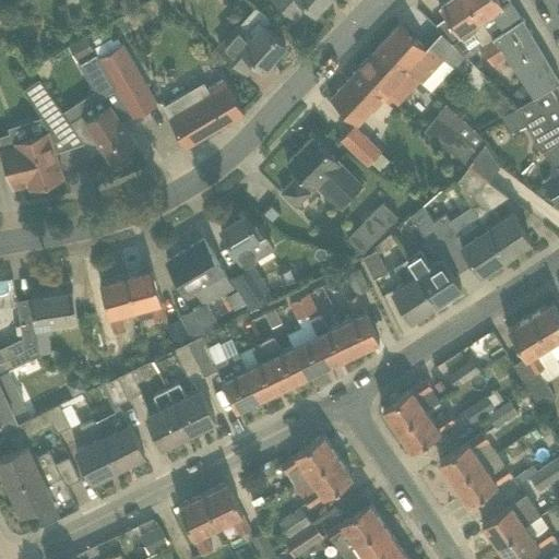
[(285,0),(282,4),(295,16),(308,4),(316,11),(317,10),(320,10),(328,2),(326,0),(285,0)]
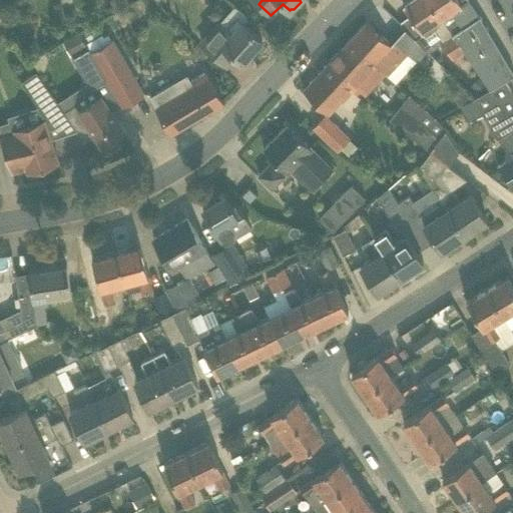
[(454,36),(452,33),(429,0),(406,0),(403,2),(425,35),(434,29),(444,43),(454,36)]
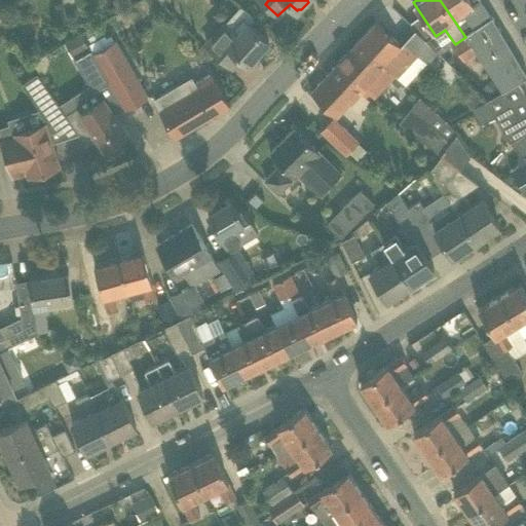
[(440,0),(463,34),(490,15),(479,0),(440,0)]
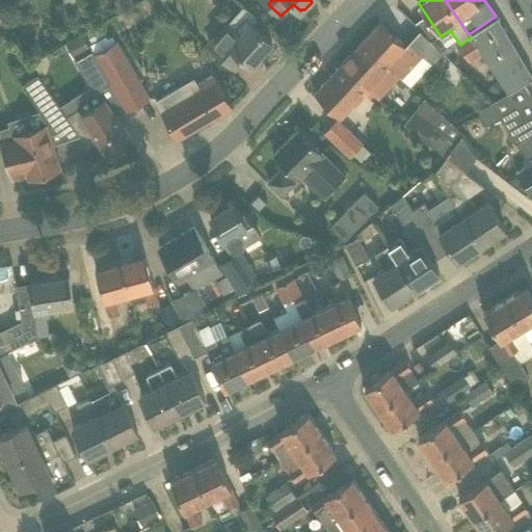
[(469,34),(471,37),(482,54),(483,54),(508,91),(524,83),(531,77),(531,75),(508,34),(496,16),(469,34)]
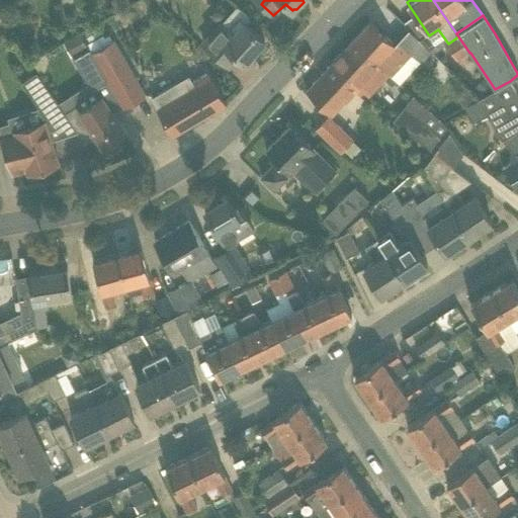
[(220,58),(228,49),(244,63),(264,39),(244,21),(233,33),(221,23),(203,42),(220,58)]
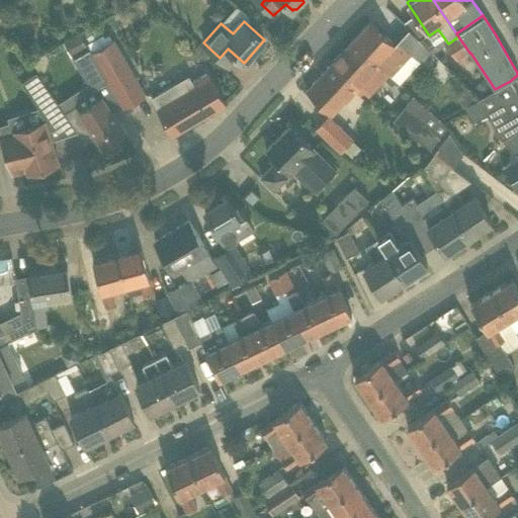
[(370,21),(346,47),(361,60),(368,54),(378,63),(387,72),(391,75),(411,53),(421,62),(432,50),(409,28),(395,45),(370,21)]
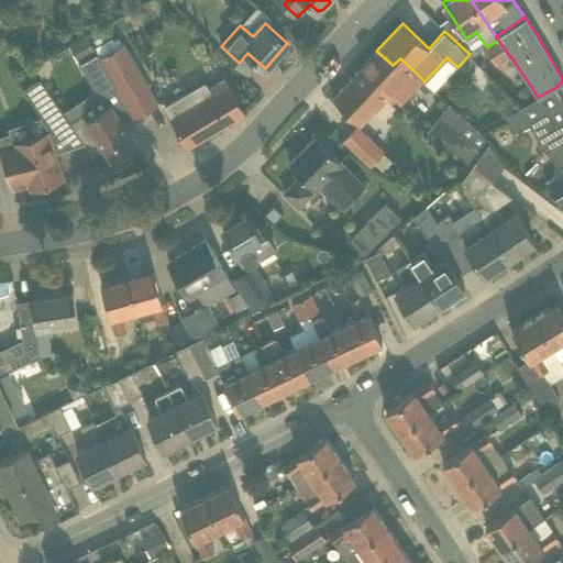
[(510,57),(498,40),(487,47),(499,65),(510,57)]
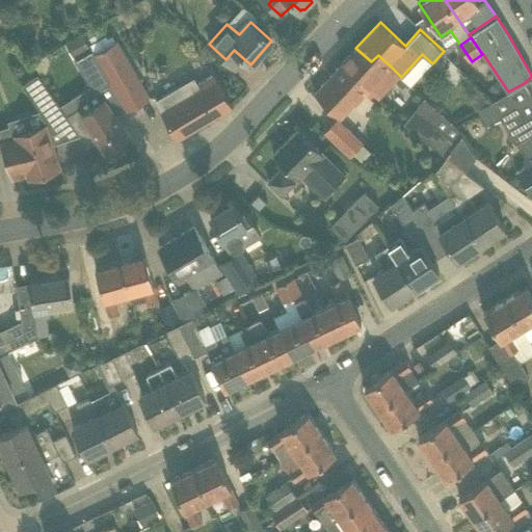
[(117,40),(94,53),(111,83),(126,109),(150,97),(117,40)]
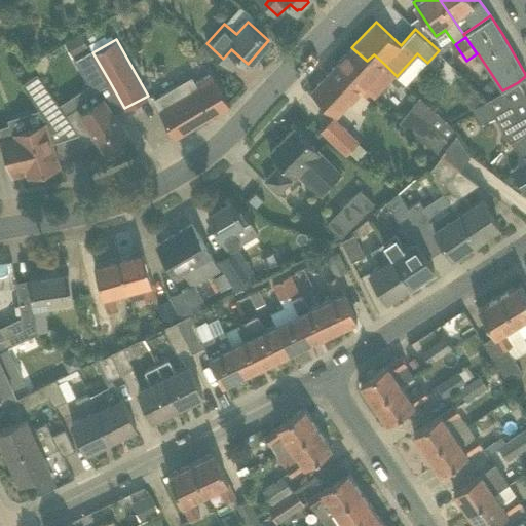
[(367,61),(351,47),(338,62),(368,91),(365,96),(369,100),(393,73),(384,64),(374,54),(367,61)]
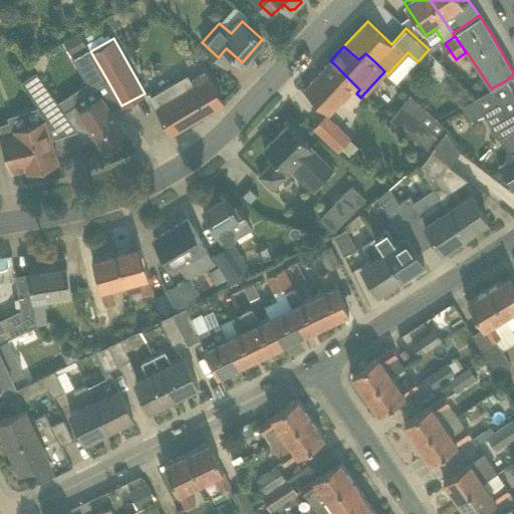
[(107,80),(90,51),(89,49),(72,59),(90,90),(107,80)]
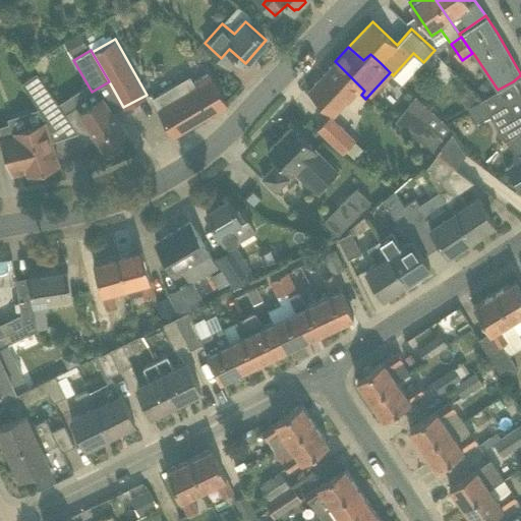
[(364,91),(335,61),(307,90),(333,113),(355,90),(361,95),(364,91)]
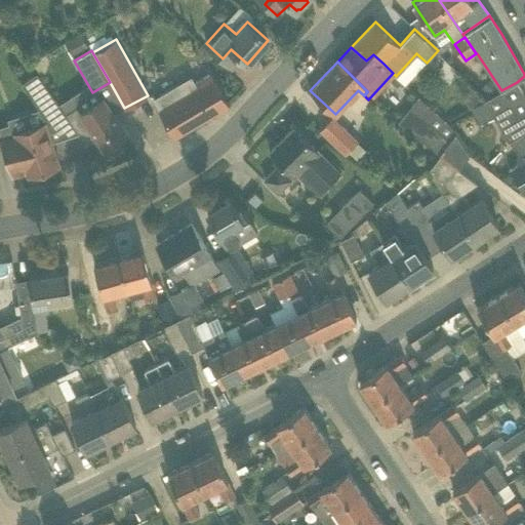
[(40,110),(58,103),(38,73),(22,83),(40,110)]
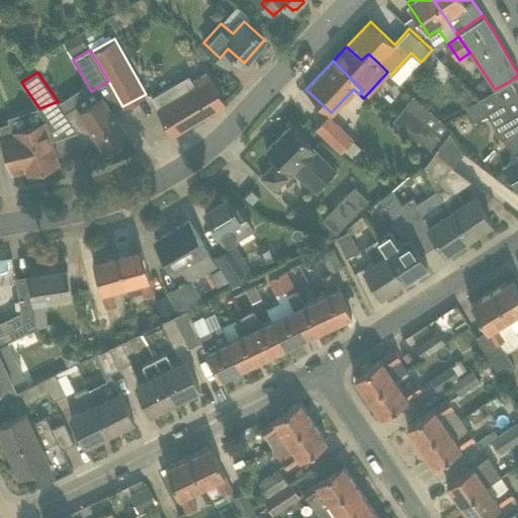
[(225,104),(206,73),(192,81),(188,75),(152,97),(158,107),(157,108),(173,135),(225,104)]
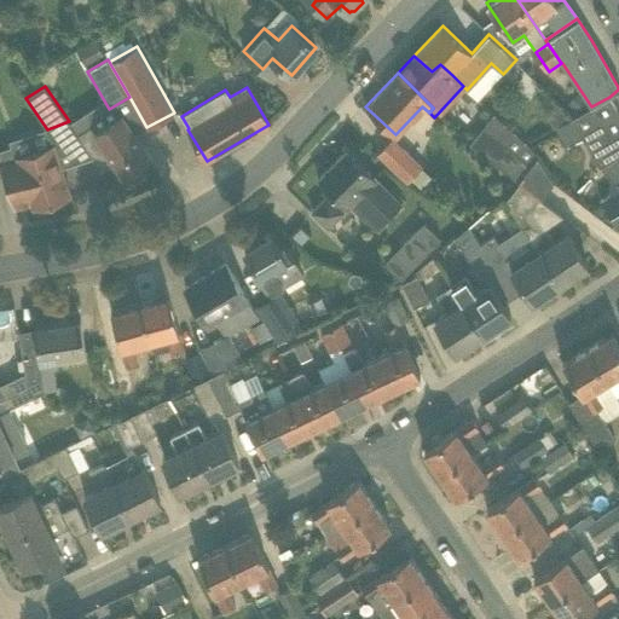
[(591,106),(571,119),(555,128),(566,148),(582,139),(599,167),(600,167),(615,157),(618,155),(618,114),(609,97),(591,106)]
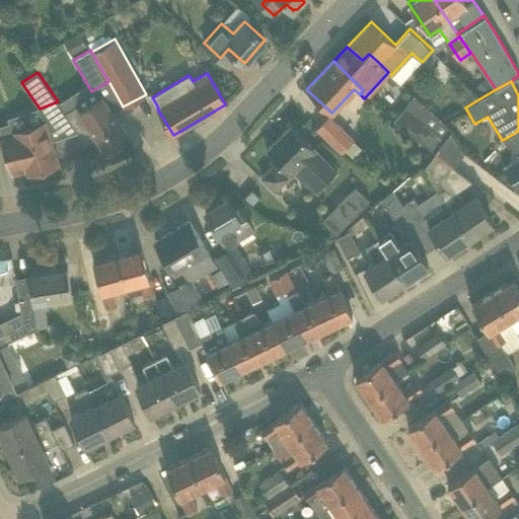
[(125,132),(101,95),(80,109),(77,104),(65,113),(85,143),(96,136),(102,146),(125,132)]
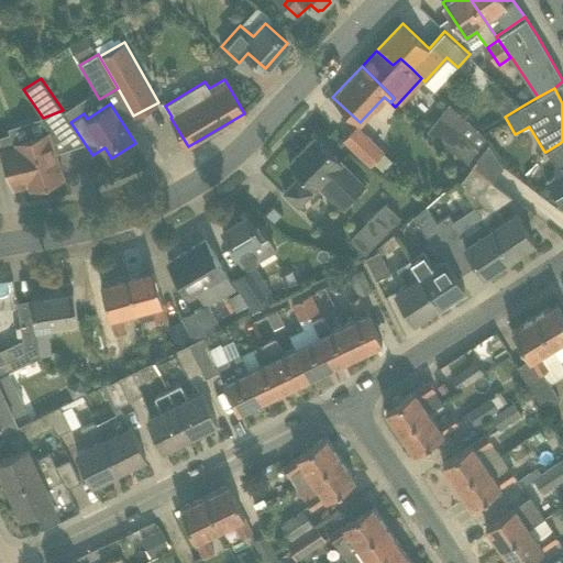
[(484,151),(439,116),(426,132),(471,166),(484,151)]
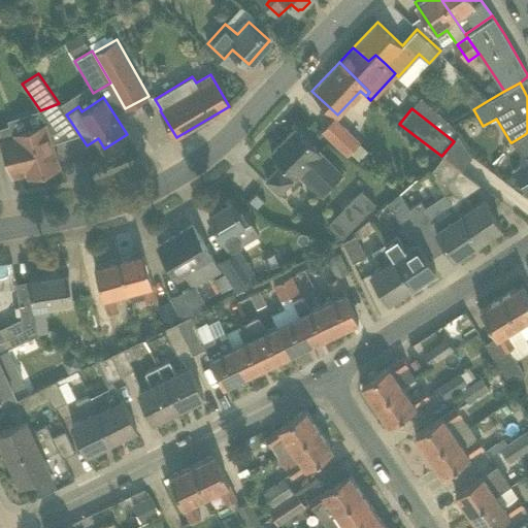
[(348,156),(361,142),(334,117),(322,130),(348,156)]
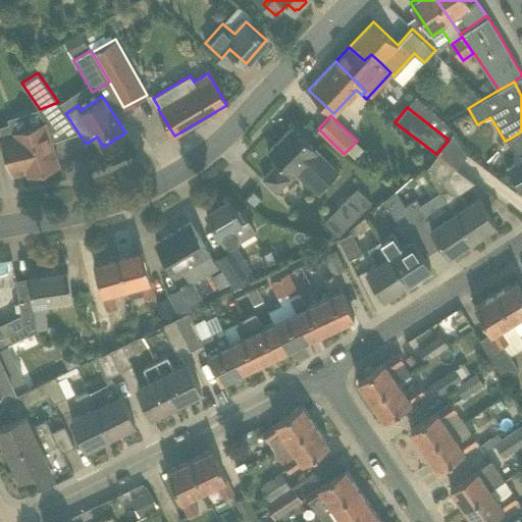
[(13,133),(13,134),(0,137),(0,141),(11,174),(27,170),(29,174),(59,164),(45,121),(13,133)]
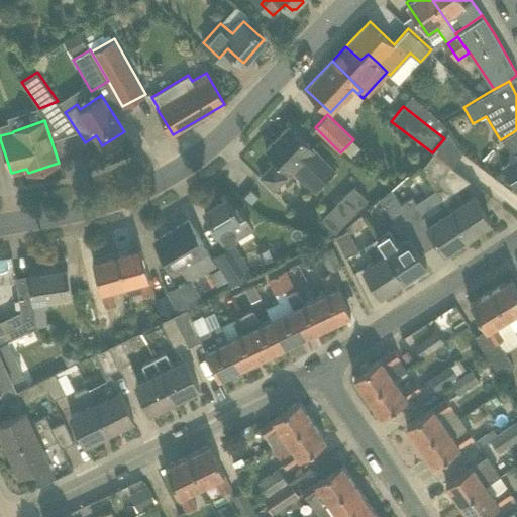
[(266,149),(276,160),(260,177),(275,191),(293,173),(313,192),(334,171),(313,149),(314,149),(290,124),(266,149)]
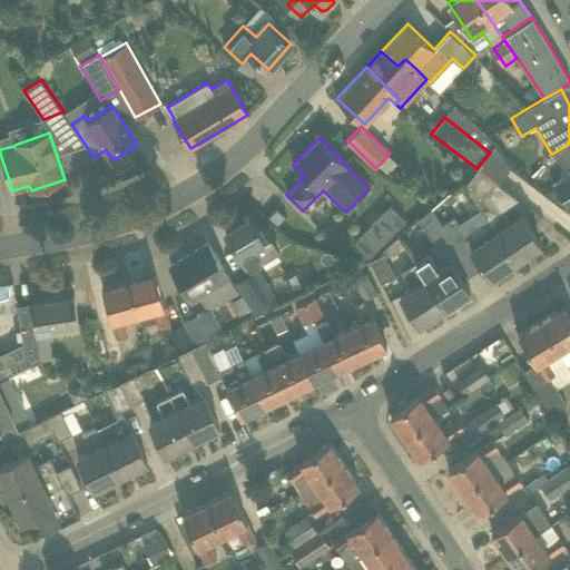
[(464,184),(481,209),(490,223),(516,261),(541,244),(522,216),(511,223),(503,212),(519,200),(498,185),(498,184),(477,168),(464,184)]
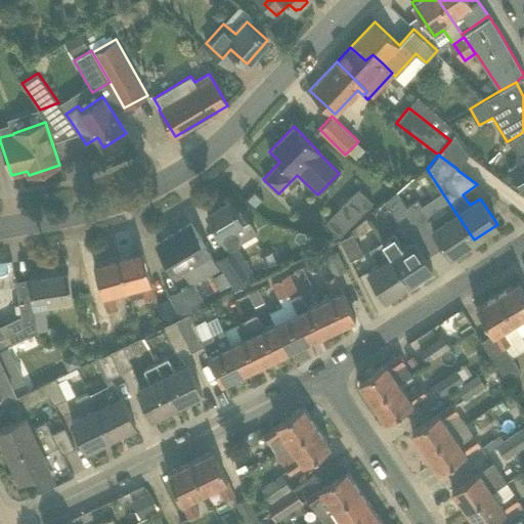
[(523,158),(509,168),(523,193),(523,192),(523,158)]
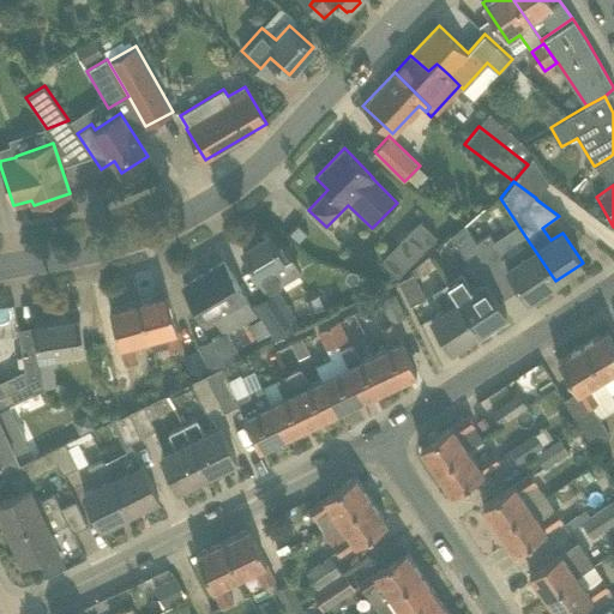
[(438,238),(420,221),(398,242),(416,260),(438,238)]
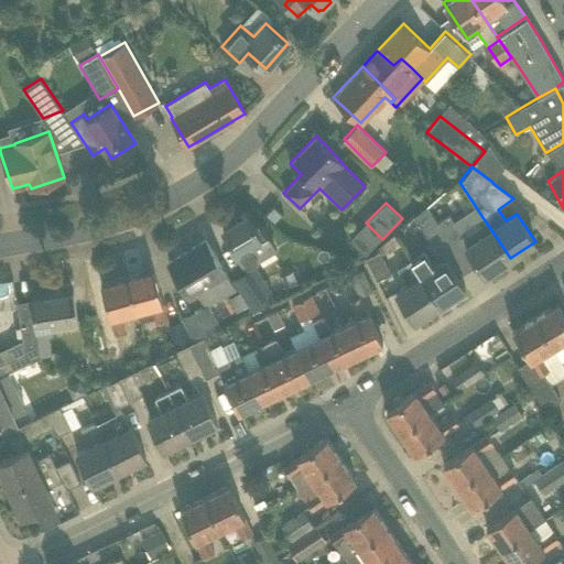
[(451,245),(437,224),(425,207),(414,217),(438,253),(451,245)]
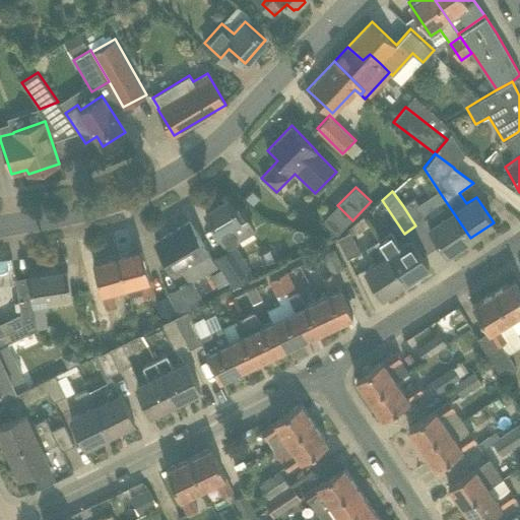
[(414,199),(403,206),(415,225),(426,219),(447,253),(470,238),(447,203),(439,191),(418,204),(414,199)]
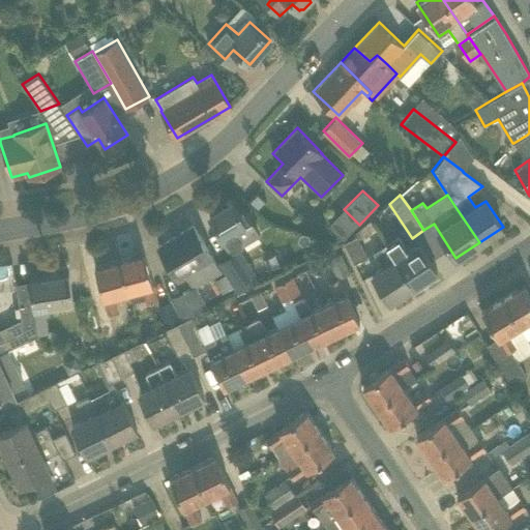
[(232,202),(209,215),(232,252),(261,234),(253,221),(246,225),(232,202)]
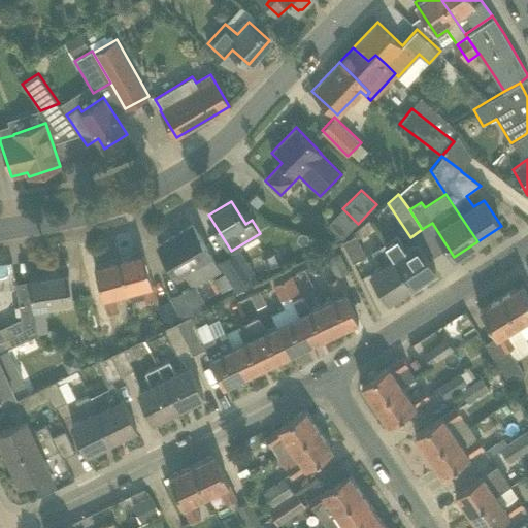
[(170,297),(171,301),(180,321),(191,316),(206,307),(196,285),(221,270),(211,256),(193,225),(158,245),(176,277),(185,272),(192,287),(170,297)]
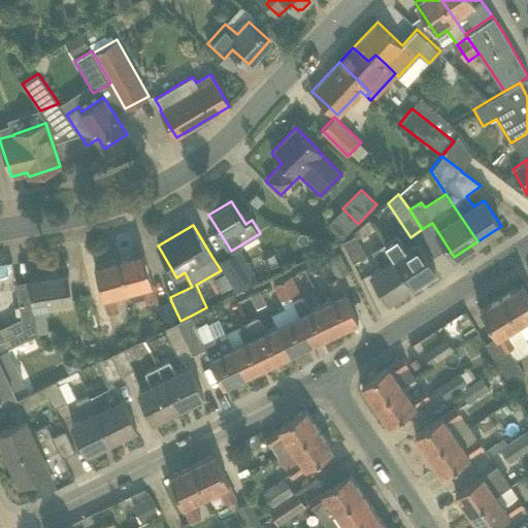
[(418,242),(406,250),(397,235),(385,243),(411,285),(435,269),(418,242)]
